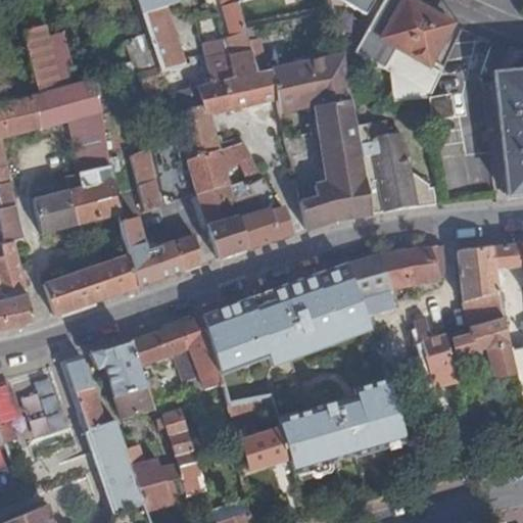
[(135,0),(148,39),(153,54),(155,60),(158,68),(181,61),(160,5),(169,2),(168,0),(135,0)]
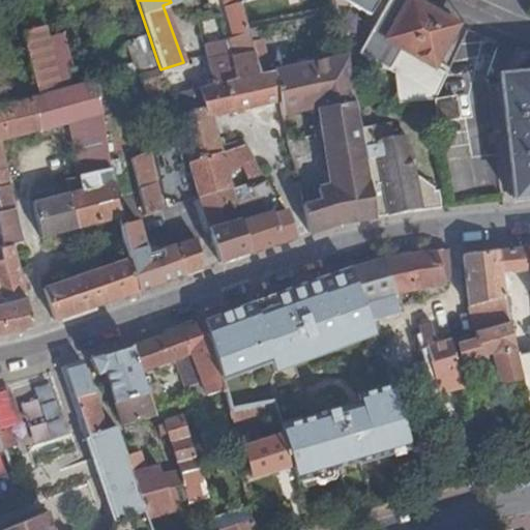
[(211,80),(219,109),(274,94),(267,66),(256,68),(243,26),(238,4),(236,0),(224,0),(222,1),(231,32),(222,34),(225,48),(204,53),(211,80)]
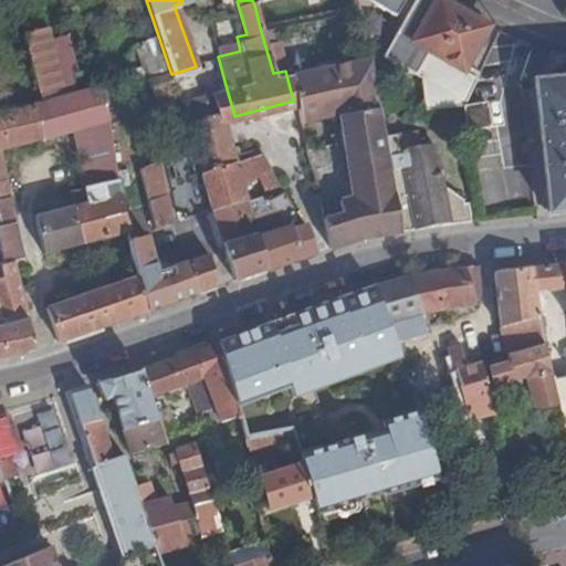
[(374,12),(381,18),(391,0),(375,0),(380,2),(374,12)]
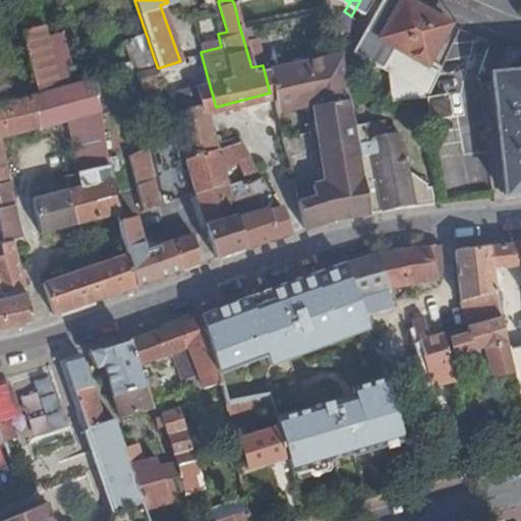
[(443,14),(415,0),(373,0),(346,47),(380,66),(385,95),(419,89),(433,60),(422,55),(443,14)]
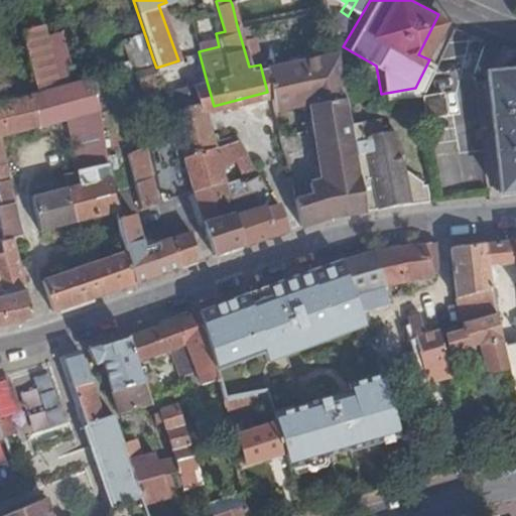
[(42,22),(20,28),(33,80),(55,75),(42,22)]
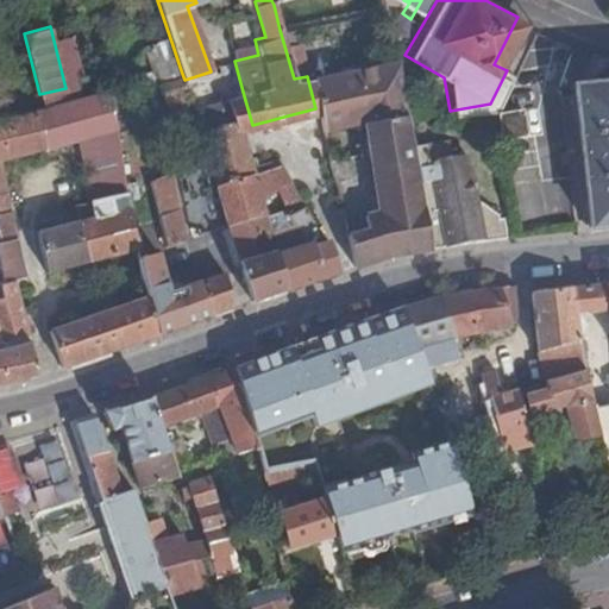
[(290,27),(280,30),(294,79),(307,76),(297,37),(293,38),(290,27)]
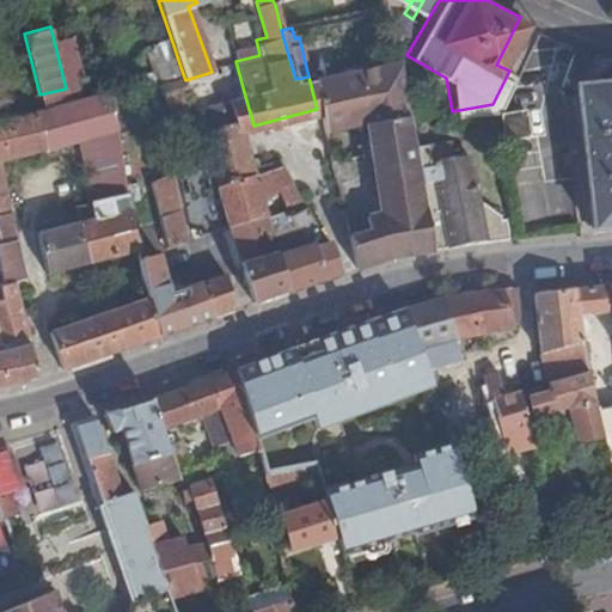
[(71,35),(55,40),(66,80),(83,75),(71,35)]
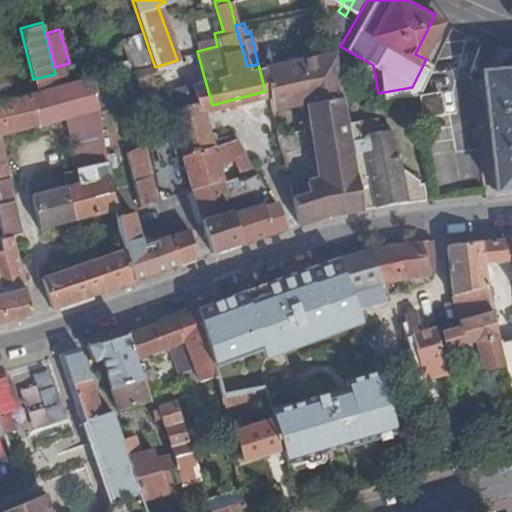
[(143,56),(150,53),(145,38),(138,41),(143,56)]
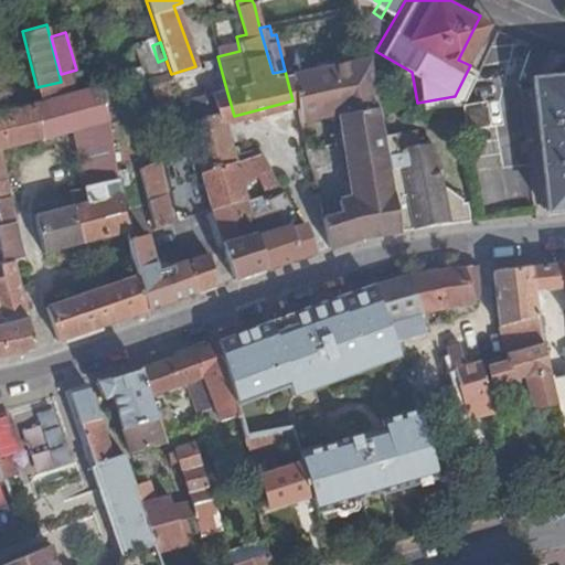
[(363,50),(285,71),(292,100),(296,114),(331,106),(341,104),(338,92),(370,84),(363,50)]
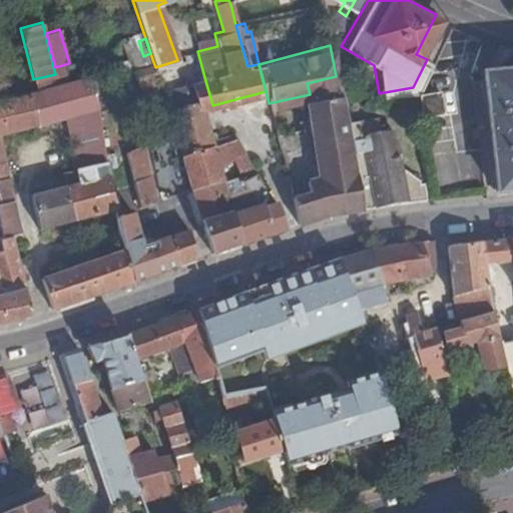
[(512,190),(512,50),(507,48),(499,45),(492,71),(483,72),(496,192),(512,190)]
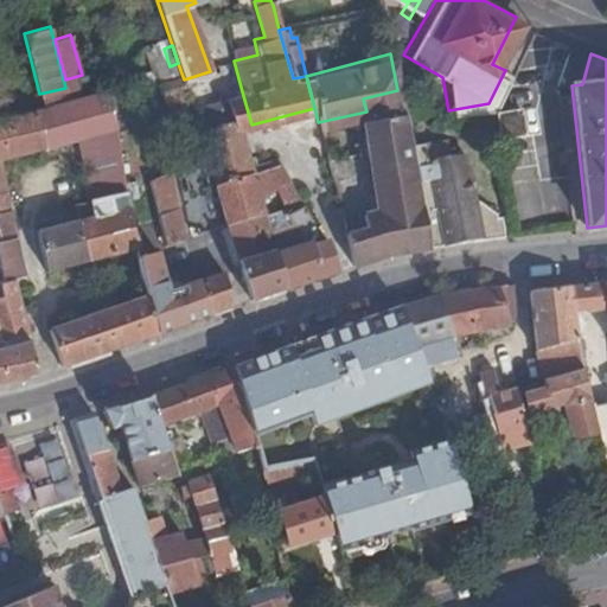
[(123,84),(147,78),(145,66),(121,72),(123,84)]
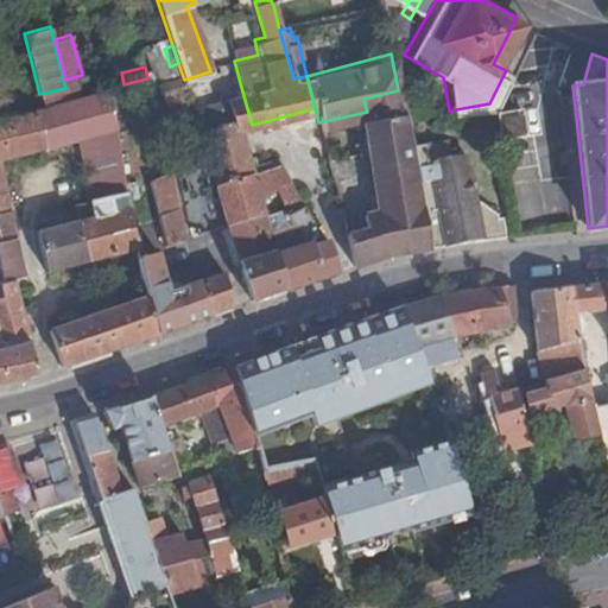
[(184,80),(181,70),(152,78),(160,103),(179,97),(175,83),(184,80)]
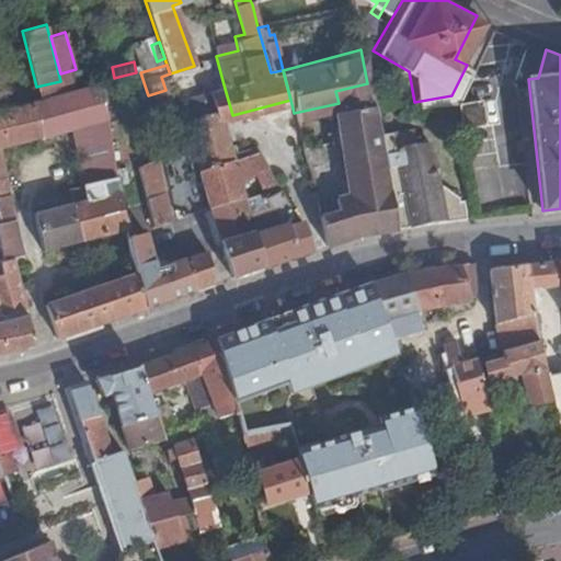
[(70,126),(81,182),(83,182),(114,173),(96,83),(83,88),(39,99),(34,101),(41,135),(70,126)]
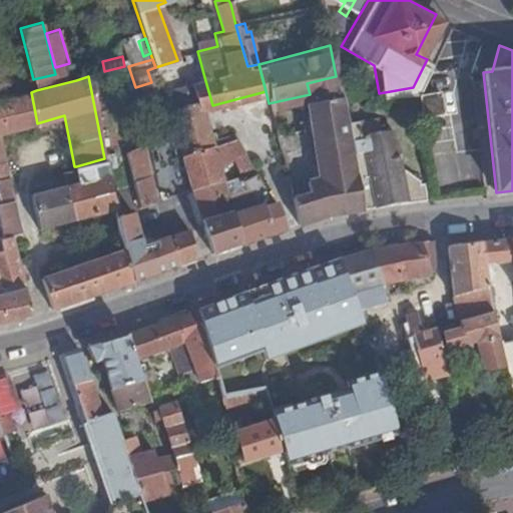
[(190,80),(195,98),(199,108),(212,105),(204,77),(190,80)]
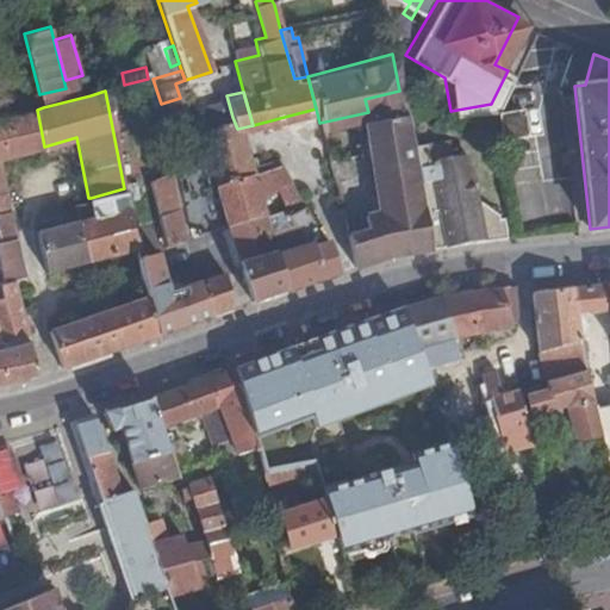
[(526,144),(515,99),(491,104),(502,149),(526,144)]
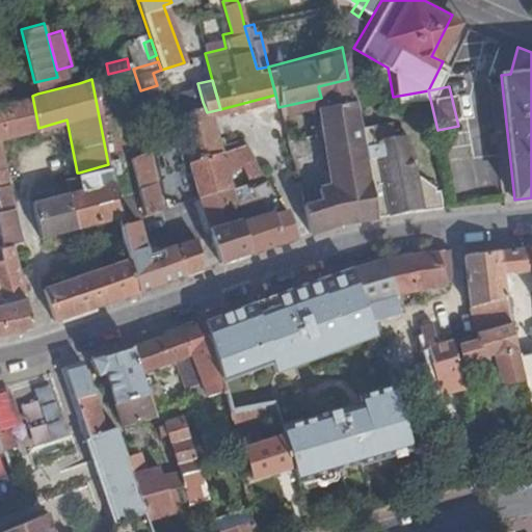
[(32,96),(0,103),(0,154),(1,154),(0,148),(0,138),(38,128),(32,96)]
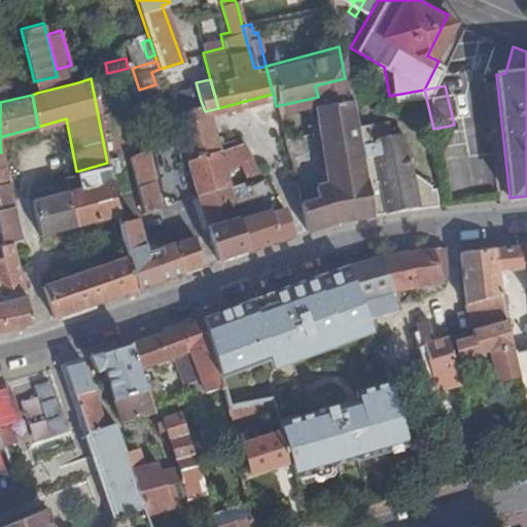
[(201,101),(173,108),(184,154),(215,145),(212,134),(205,111),(201,101)]
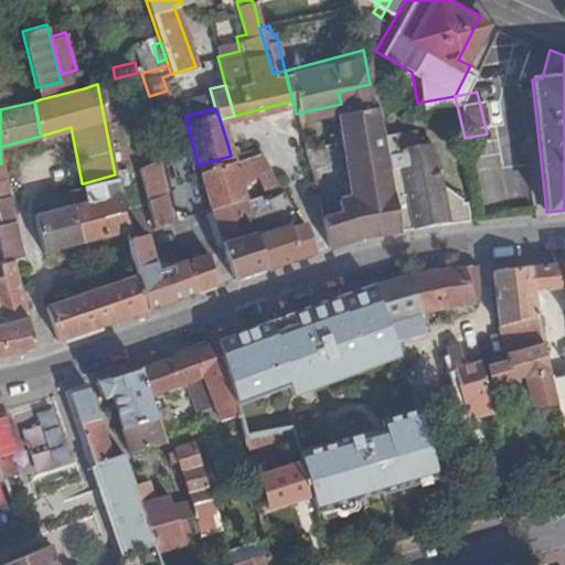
[(341,216),(322,220),(330,248),(374,235),(396,232),(379,136),(374,110),(374,108),(352,112),(353,124),(340,126),(352,198),(338,201),(341,216)]
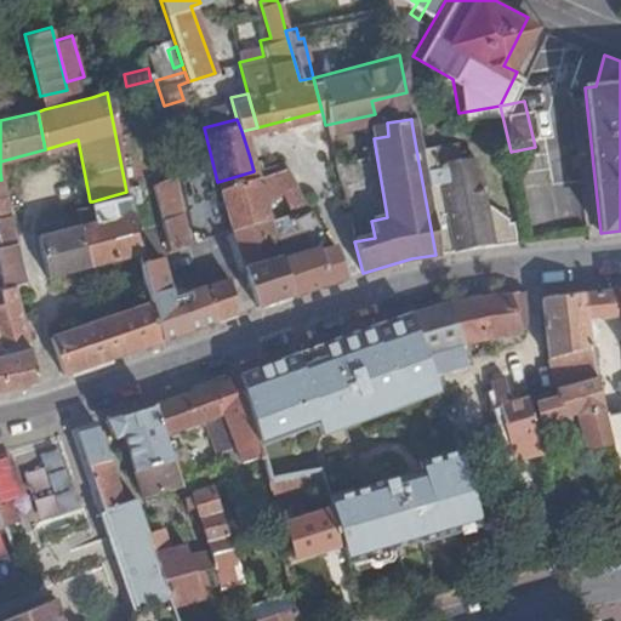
[(455,143),(416,149),(436,255),(518,244),(513,226),(513,218),(510,218),(508,215),(483,198),(473,157),(457,159),(455,143)]
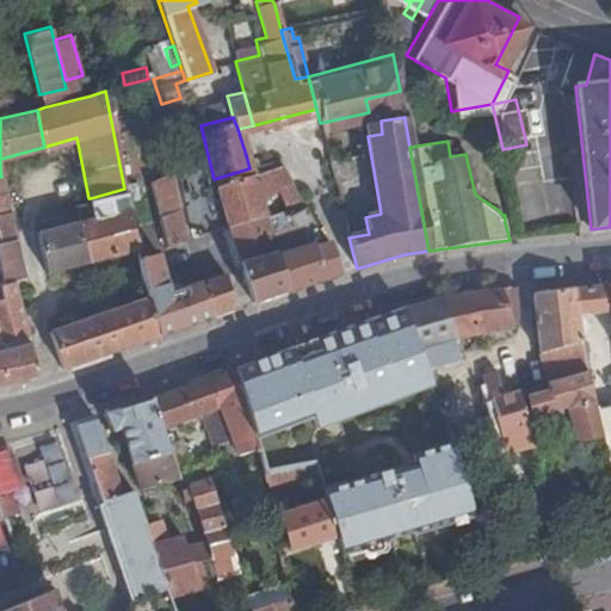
[(252,153),(246,155),(250,168),(257,166),(252,153)]
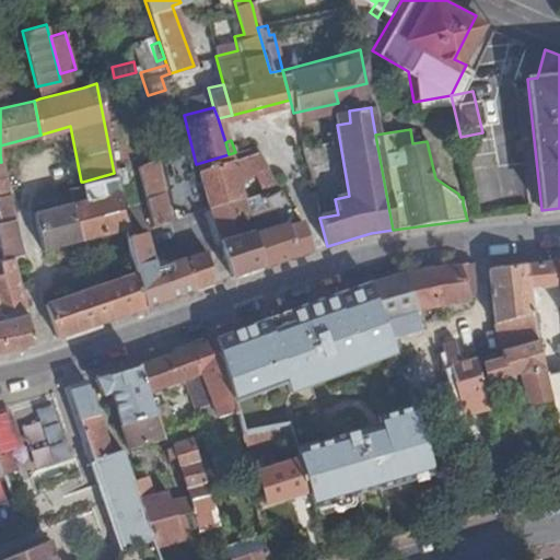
[(259,177),(265,186),(278,178),(257,144),(249,148),(256,163),(252,166),(259,177)]
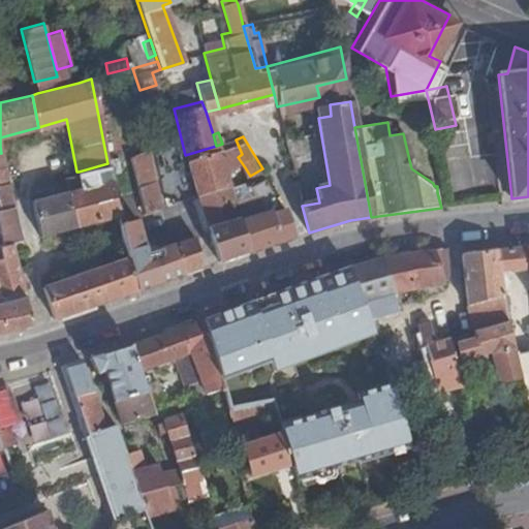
[(236,139),(227,142),(234,159),(238,157),(242,154),(236,139)]
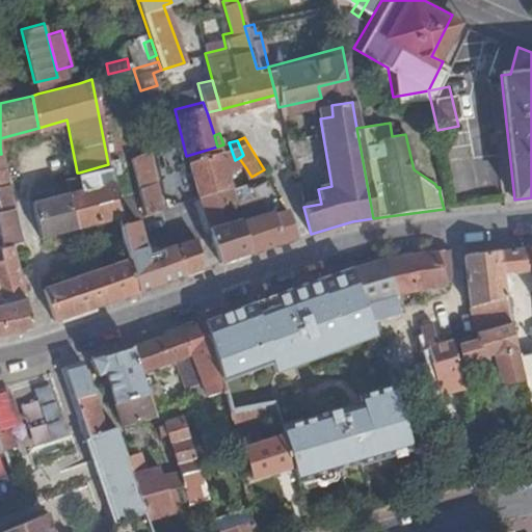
[(186,156),(195,192),(196,192),(230,181),(229,177),(217,147),(186,156)]
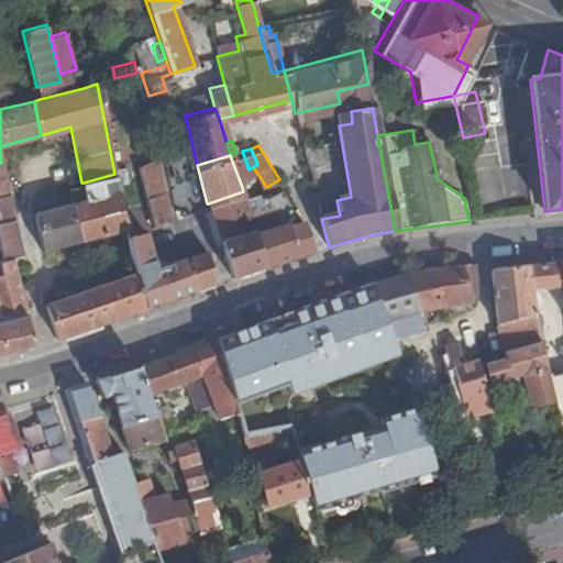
[(157,165),(138,169),(144,198),(164,194),(157,165)]
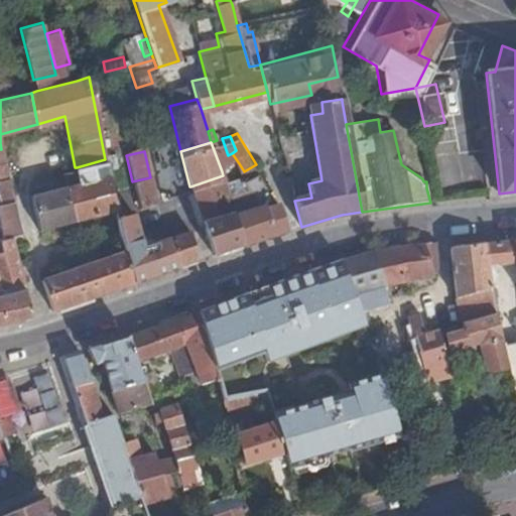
[(66,185),(31,194),(37,229),(117,216),(110,194),(105,159),(77,167),(80,182),(66,185)]
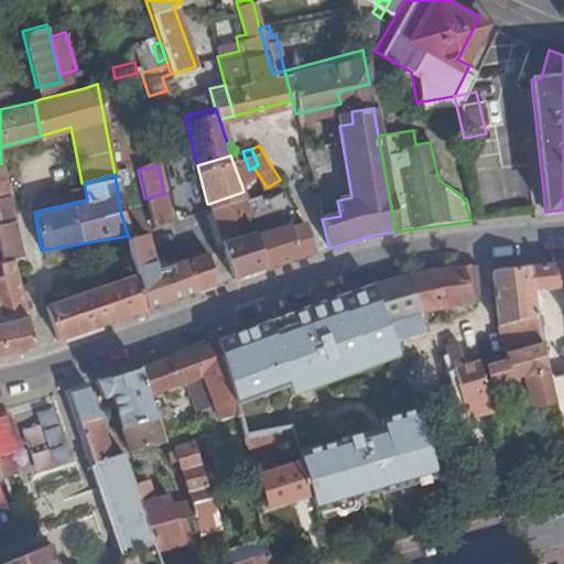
[(6,175),(0,175),(0,193),(9,191),(6,175)]
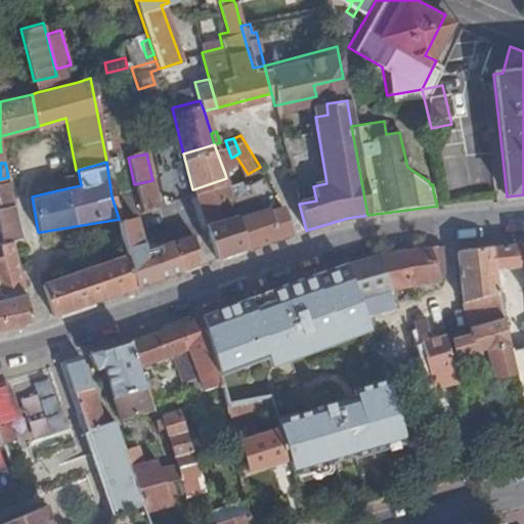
[(243,166),(225,174),(226,178),(229,185),(248,174),(243,166)]
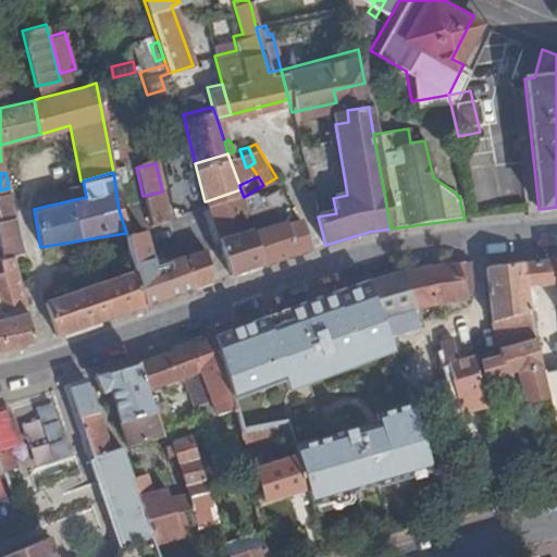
[(263,185),(285,218),(296,213),(276,177),(263,185)]
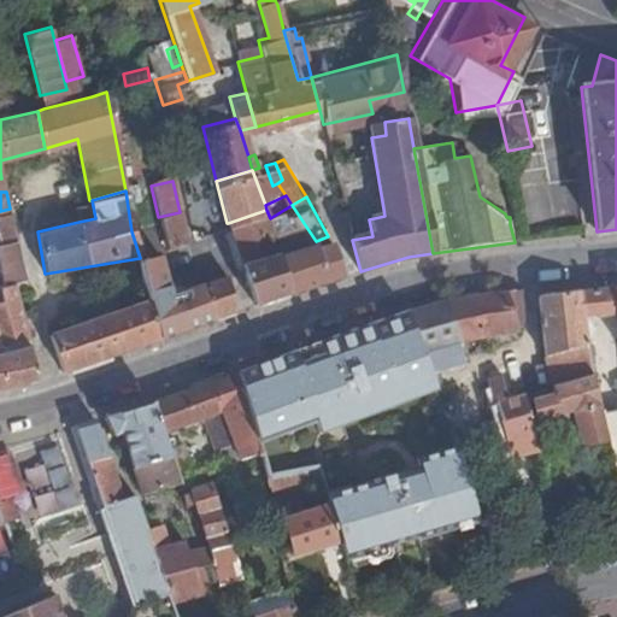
[(95,218),(92,200),(75,205),(78,222),(95,218)]
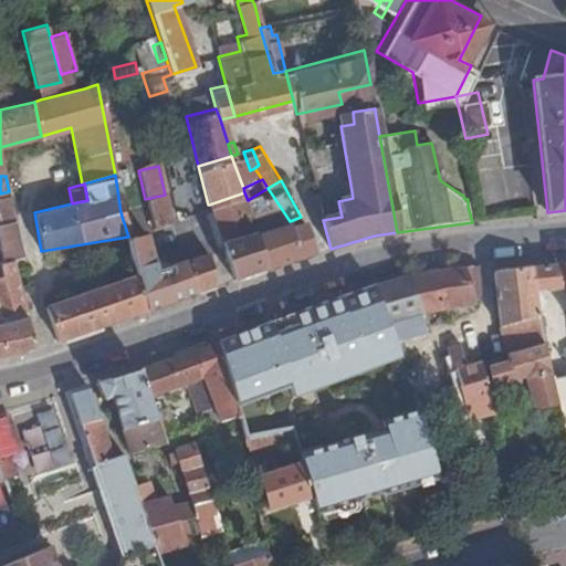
[(9,191),(0,194),(0,208),(12,206),(9,191)]
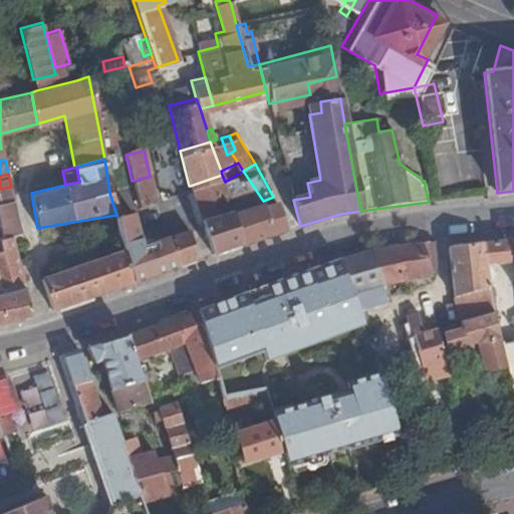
[(222,175),(190,186),(200,221),(233,209),(225,182),(222,175)]
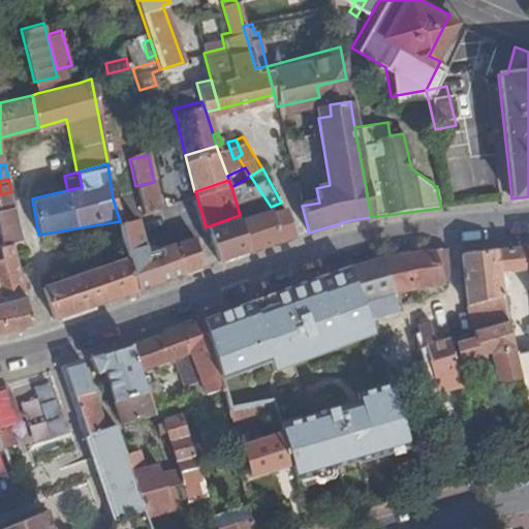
[(161,213),(154,182),(135,186),(144,226),(154,225),(153,215),(161,213)]
